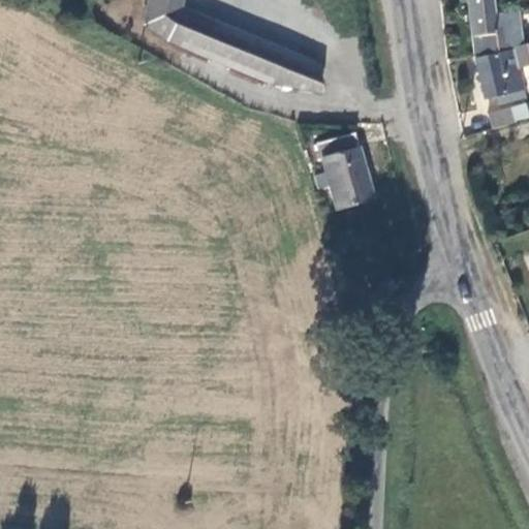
[(182,7),(183,0),(145,0),(141,24),(167,40),(263,84),(319,92),(322,63),(182,7)]
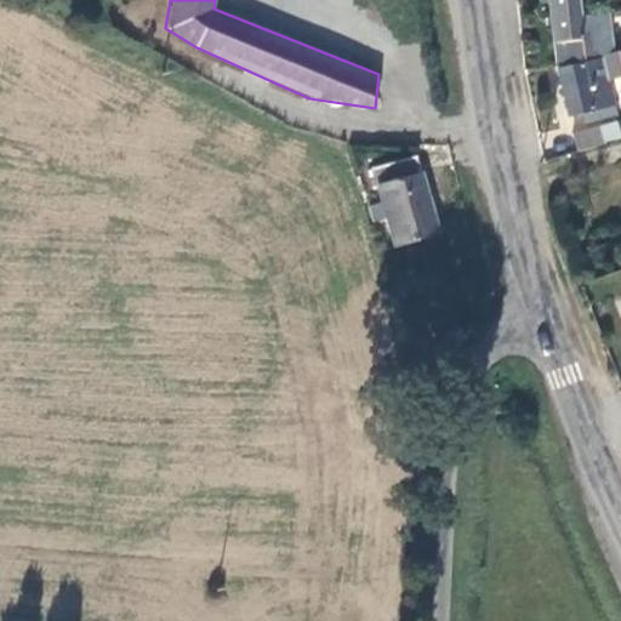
[(551,0),(559,57),(594,53),(592,29),(582,30),(580,15),(577,0),(551,0)]
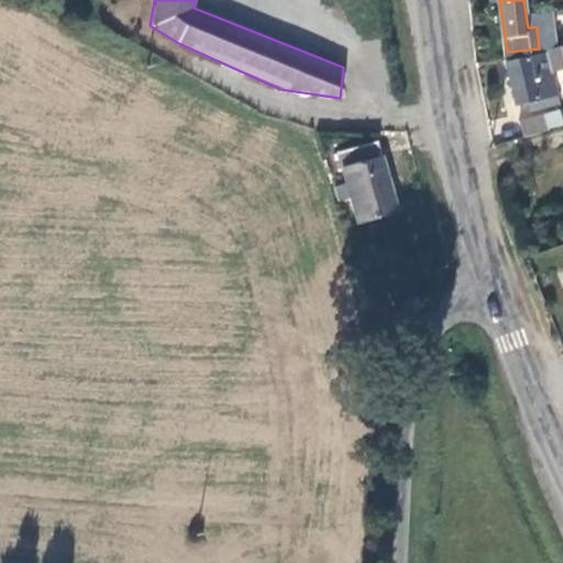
[(552,11),(526,13),(528,28),(537,26),(539,48),(507,52),(506,64),(550,54),(556,83),(562,80),(562,44),(558,46),(552,11)]
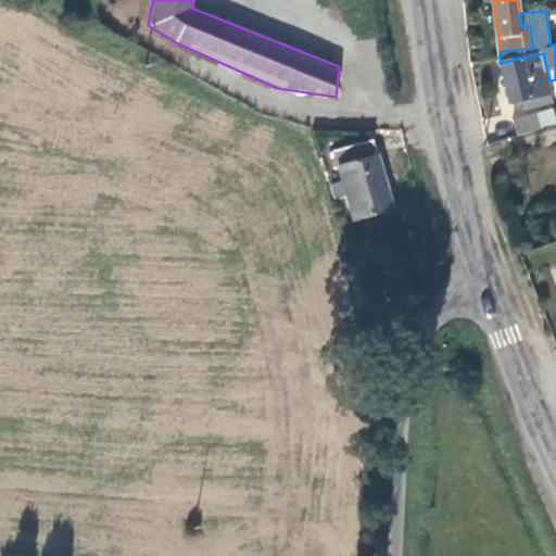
[(543,53),(500,63),(509,104),(531,100),(533,108),(555,103),(550,81),(543,53)]
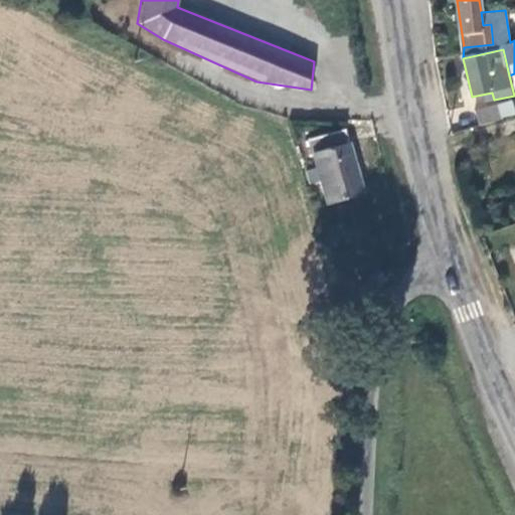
[(514,99),(500,103),(505,118),(514,115),(514,99)]
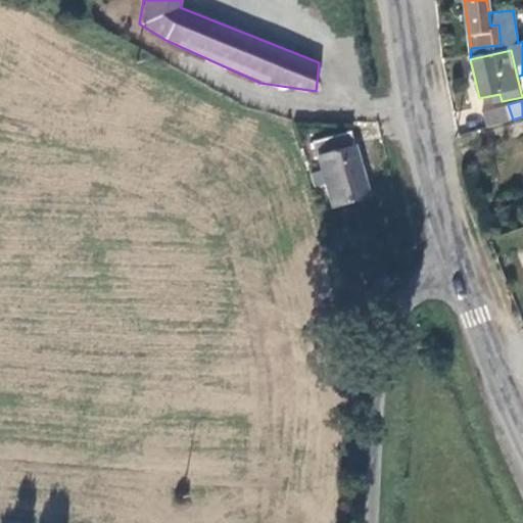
[(484,111),(488,127),(513,120),(508,104),(484,111)]
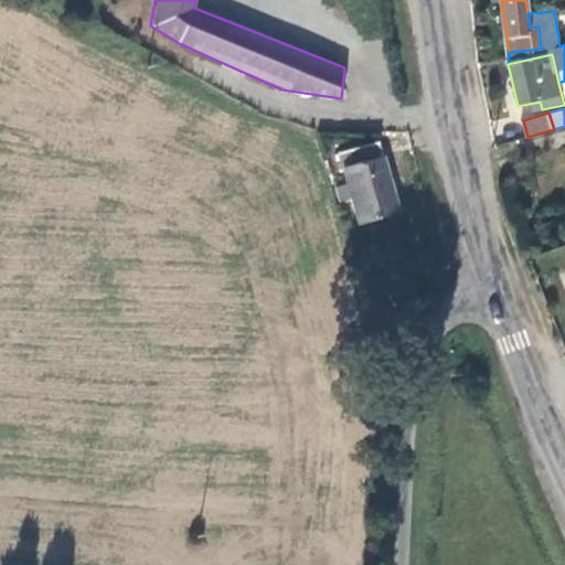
[(398,212),(380,142),(340,153),(358,222),(398,212)]
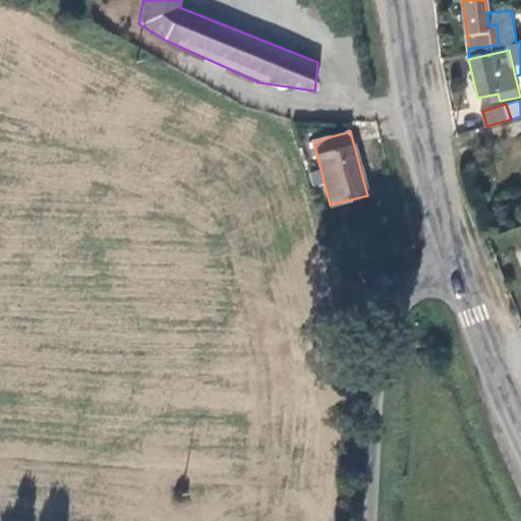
[(343,309),(358,293),(353,289),(341,303),(343,309)]
